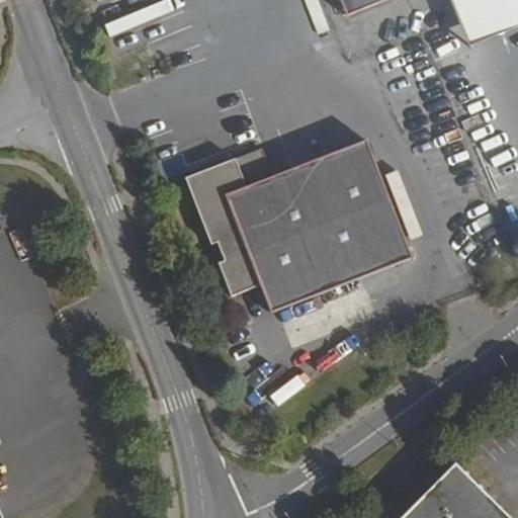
[(371,0),(342,0),(346,10),(371,0)]
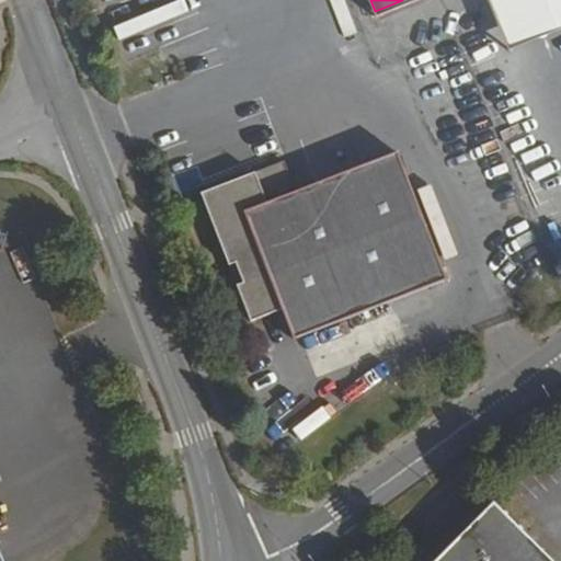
[(560,0),(489,0),(507,48),(560,27),(560,0)]
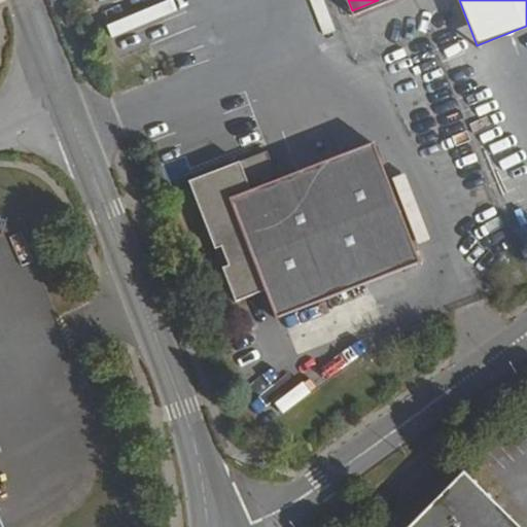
[(261,151),(204,173),(209,187),(195,192),(211,236),(220,233),(229,254),(219,258),(233,294),(261,283),(274,314),(418,260),(374,142),(272,180),(261,151)]
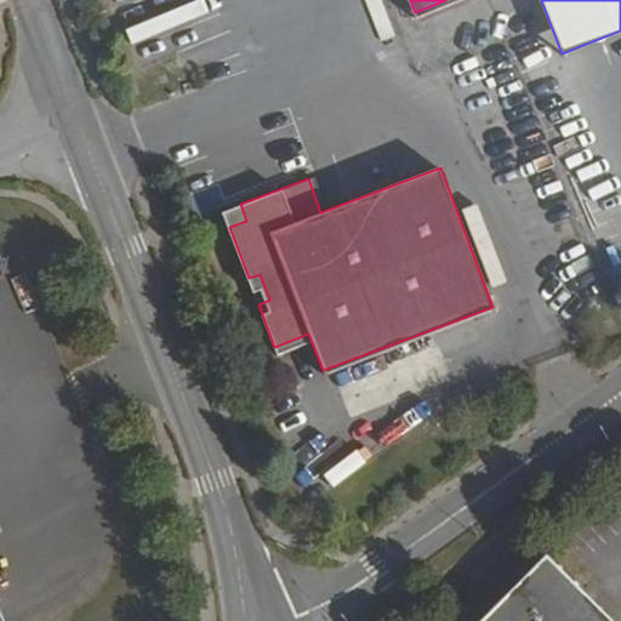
[(229,227),(246,221),(240,204),(223,210),(229,227)]
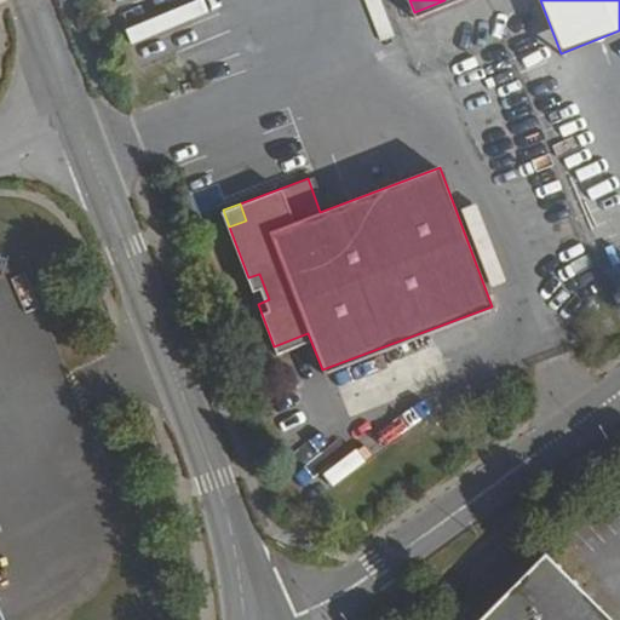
[(259,274),(248,277),(258,304),(269,299),(259,274)]
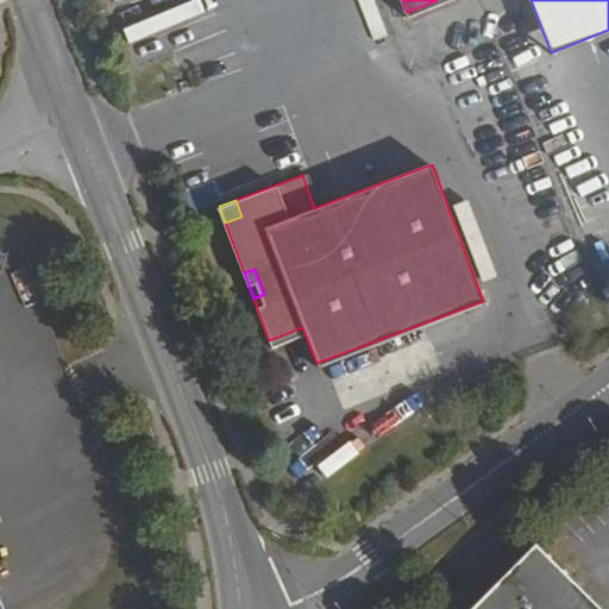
[(601,608),(538,548),(477,608),(601,608)]
